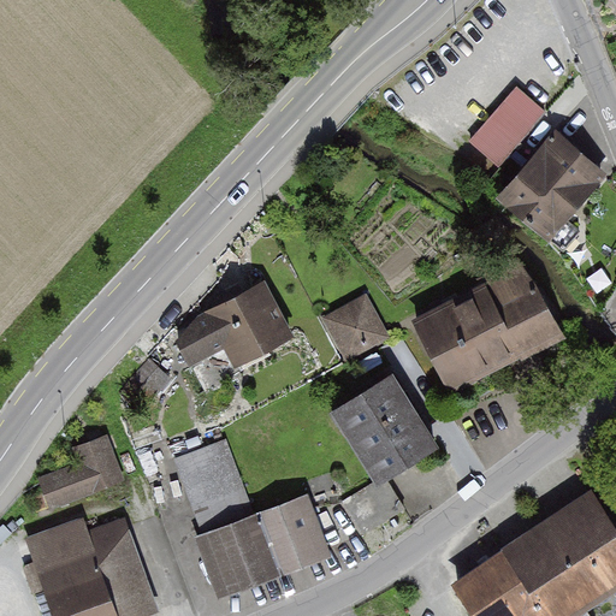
[(522,82),(474,136),(502,163),(551,108),(522,82)]
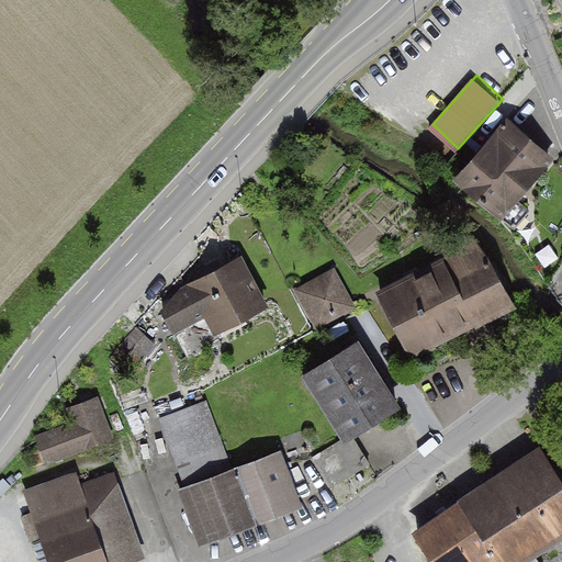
[(510,116),(456,173),(498,215),(553,158),(510,116)]
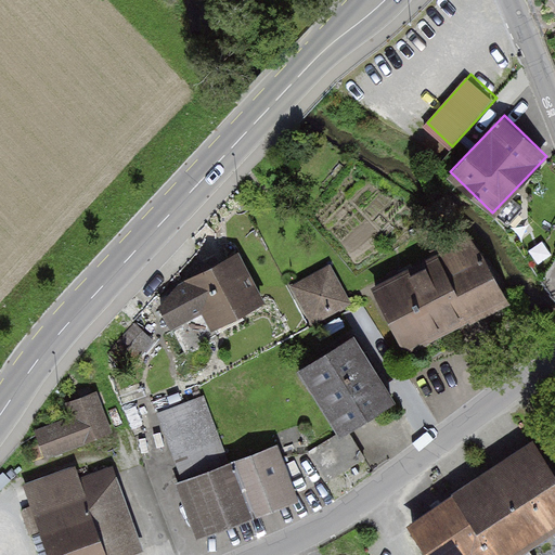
[(466,234),(362,291),(399,357),(502,300),(466,234)]
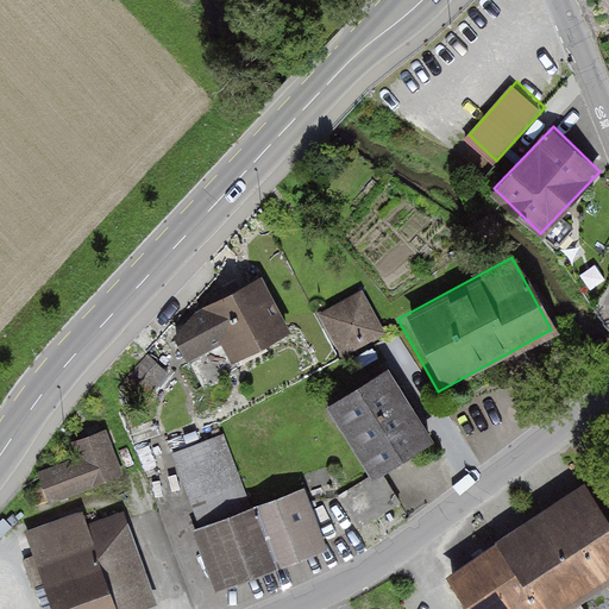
[(259,270),(163,319),(187,366),(226,346),(232,357),(288,328),(259,270)]
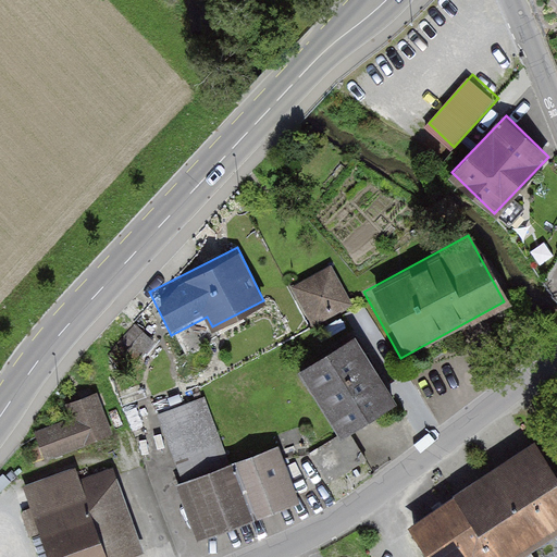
[(354,302),(333,264),(295,285),(316,323),(354,302)]
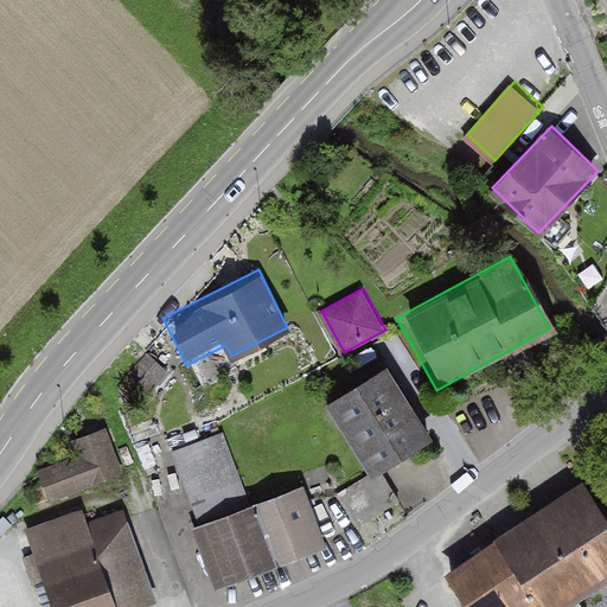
[(384,364),(324,402),(368,473),(429,435),(384,364)]
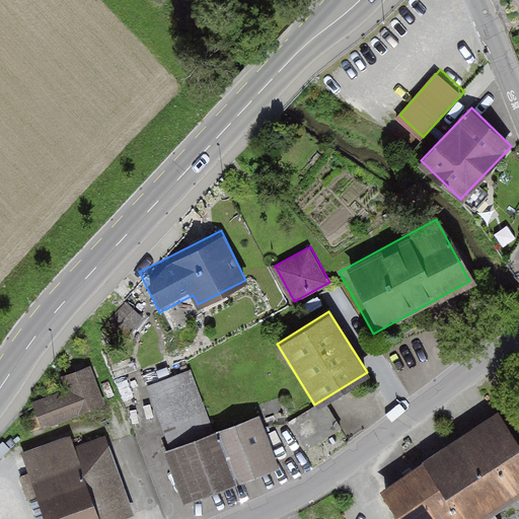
[(67,390),(33,402),(44,429),(107,404),(106,403),(92,365),(61,377),(67,390)]
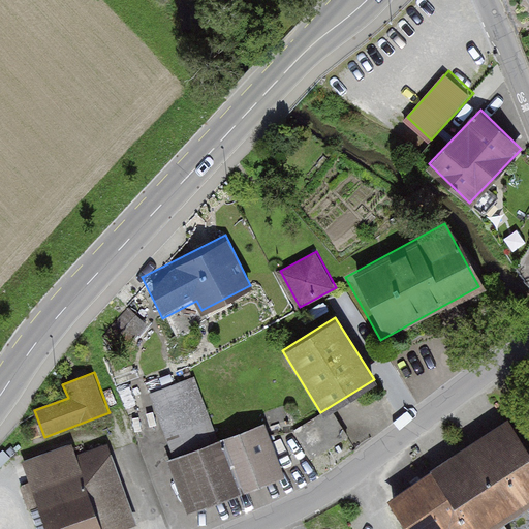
[(175,457),(168,459),(188,510),(285,473),(265,418),(220,435),(197,374),(150,393),(175,457)]
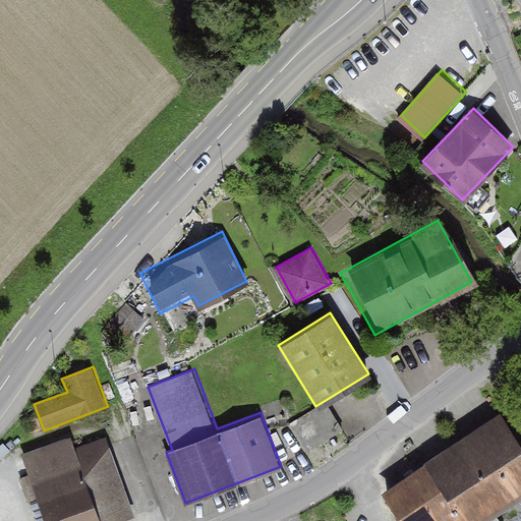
[(334,405),(296,420),(307,448),(344,432),(334,405)]
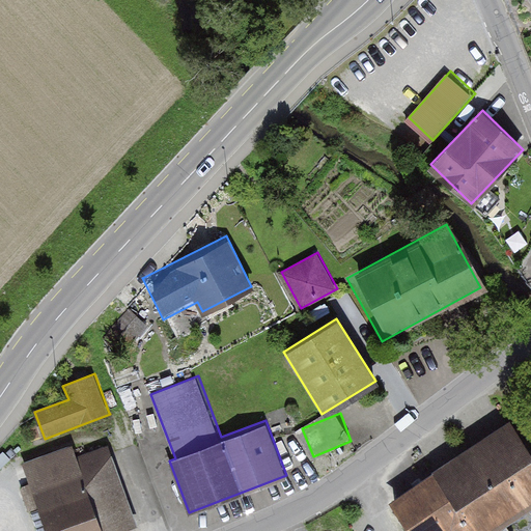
[(530,448),(508,414),(382,496),(403,530),(485,530),(530,501),(530,448)]
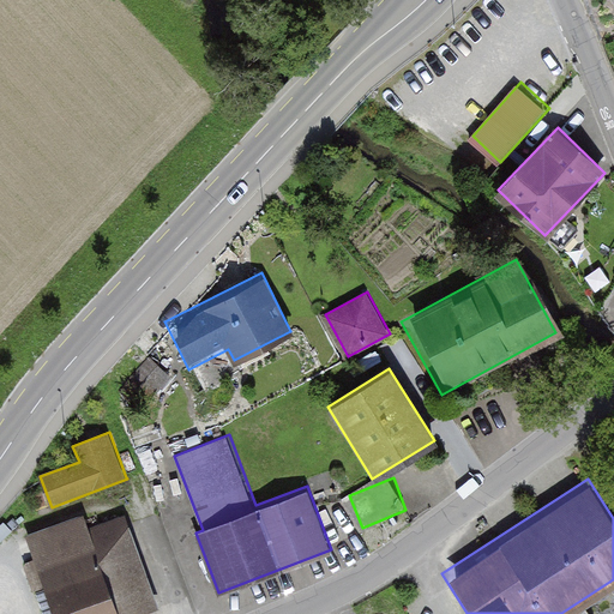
[(20,534),(49,613),(126,613),(156,603),(124,515),(89,527),(83,511),(20,534)]
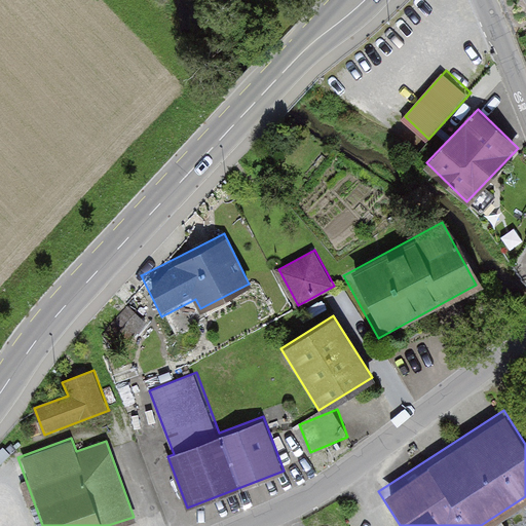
All buildings are outlined.
